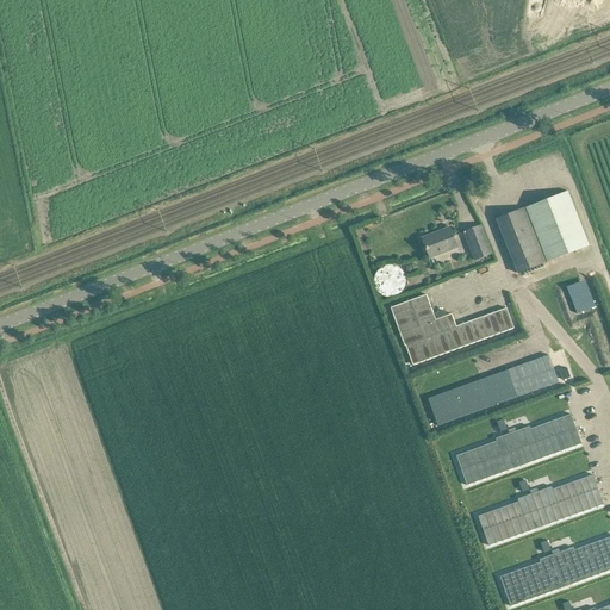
[(497,219),(500,230),(518,274),(590,246),(568,191),(497,219)]
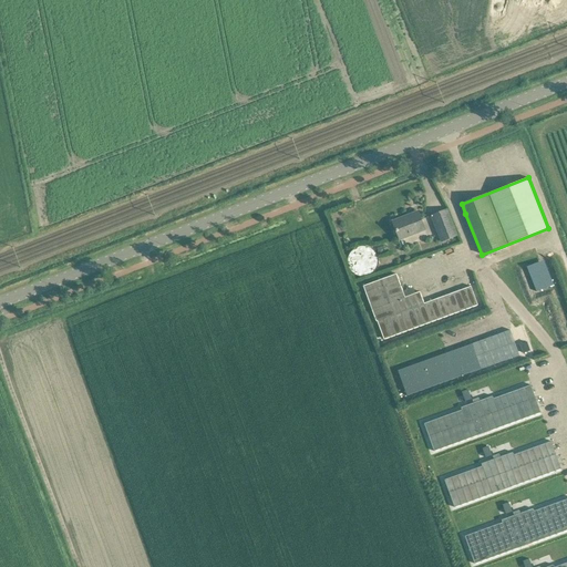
[(447,209),(431,216),(443,247),(459,240),(447,209)]
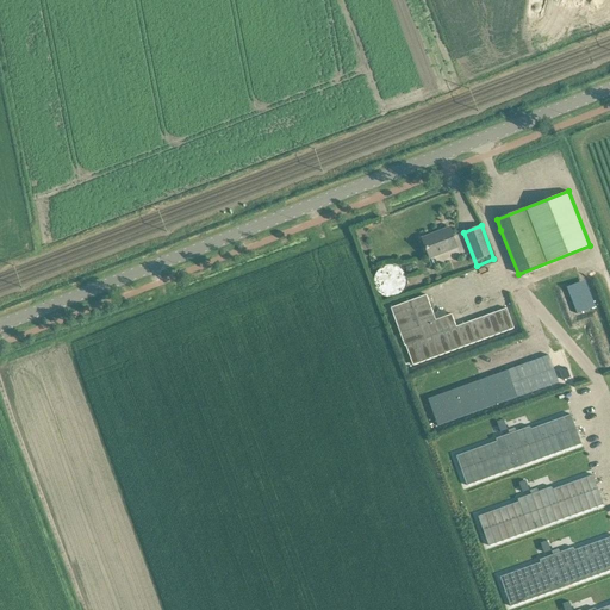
[(430,257),(456,247),(449,228),(423,238),(430,257)]
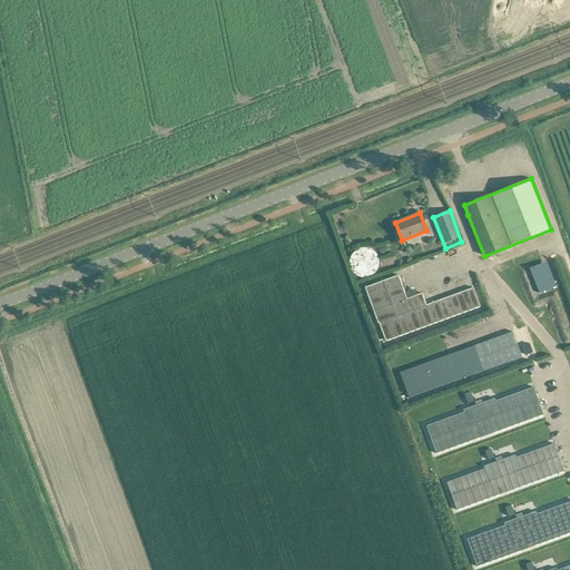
[(541,264),(529,268),(539,294),(550,290),(541,264)]
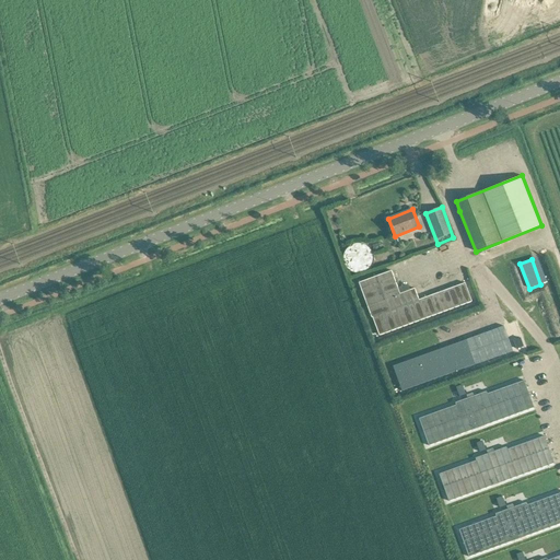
[(471,302),(465,283),(419,300),(415,288),(400,293),(392,270),(359,282),(372,317),(380,336),(471,302)]
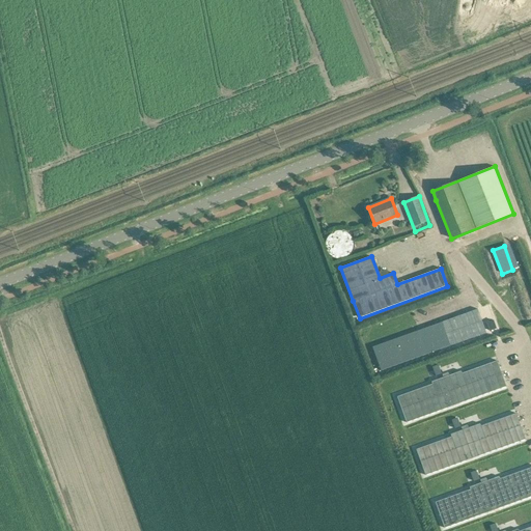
[(372,347),(381,370),(485,333),(477,310),(372,347)]
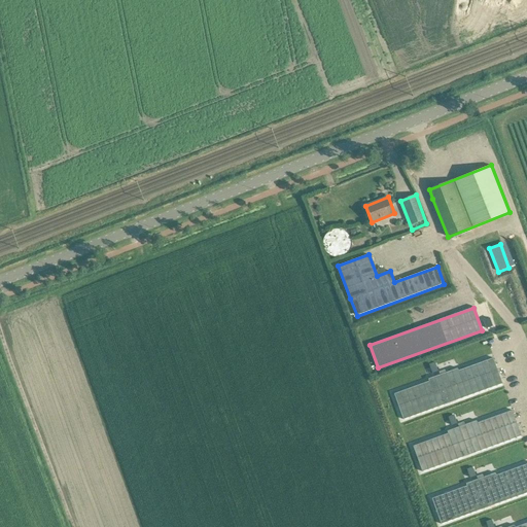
[(493,308),(489,310),(495,323),(500,321),(493,308)]
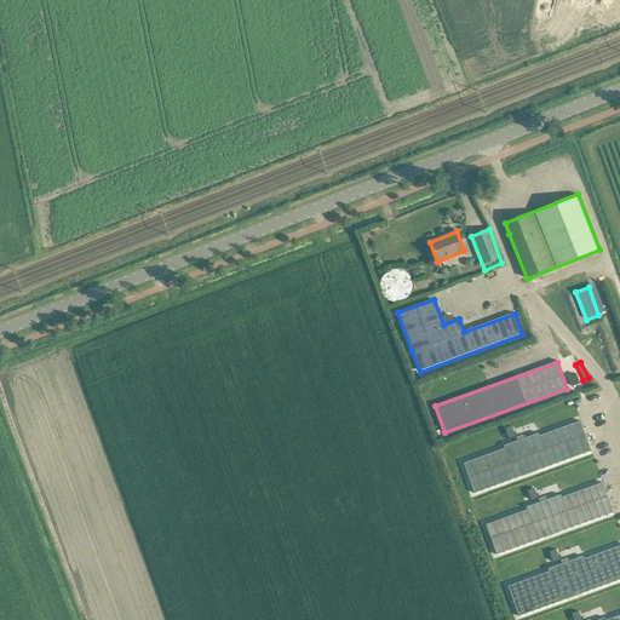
[(475,494),(591,452),(580,422),(539,436),(539,434),(504,446),(505,448),(464,464),(475,494)]
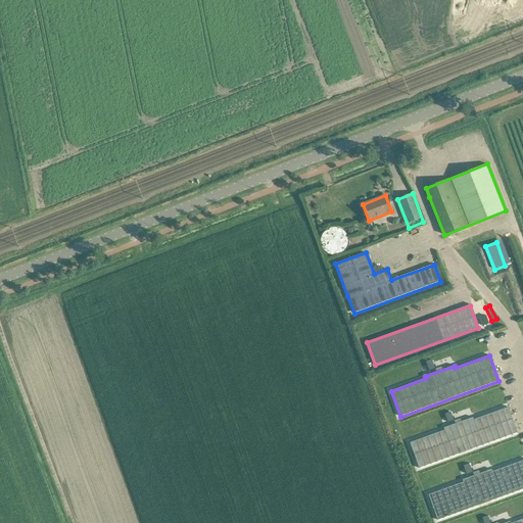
[(518,433),(509,407),(474,420),(473,418),(443,428),(444,430),(410,442),(419,468),(518,433)]
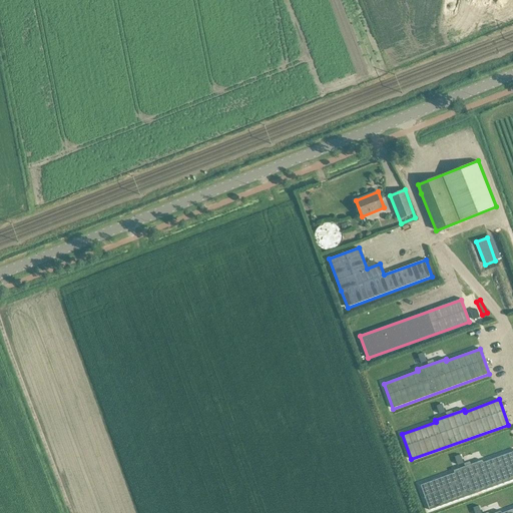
[(512,480),(512,451),(483,463),(482,460),(454,471),(454,473),(421,485),(430,510),(512,480)]
